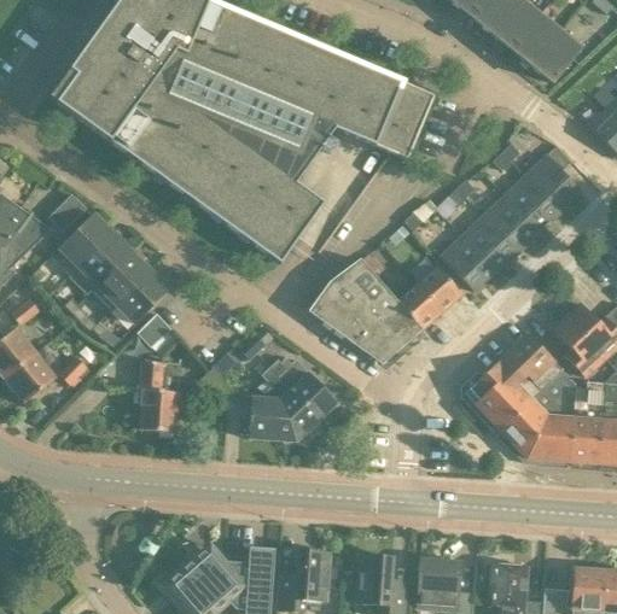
[(117,0),(48,97),(279,262),(324,202),(295,181),(333,128),(407,158),(434,94),(208,0),(117,0)]
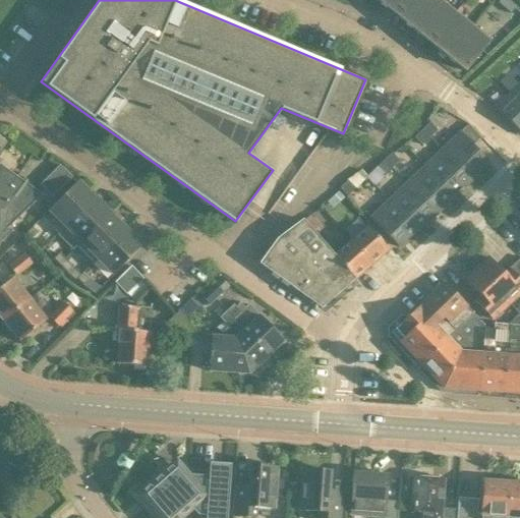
[(397,12),(407,0),(380,0),(394,11),(395,11),(397,12)]
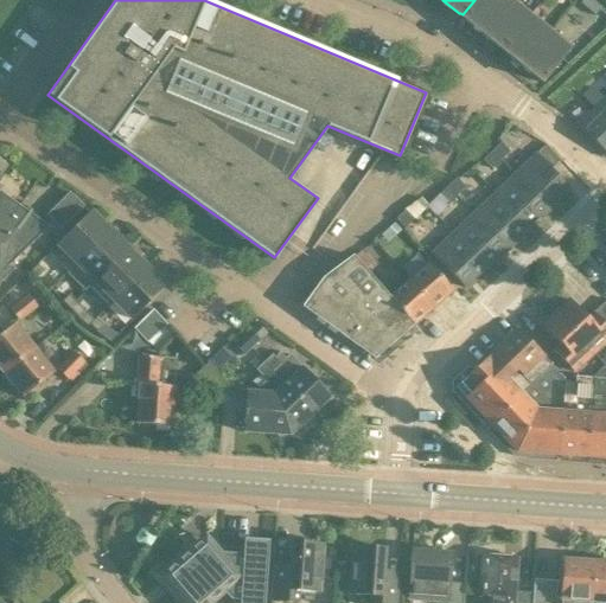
[(482,32),(506,0),(474,0),(463,14),(464,17),(482,32)]
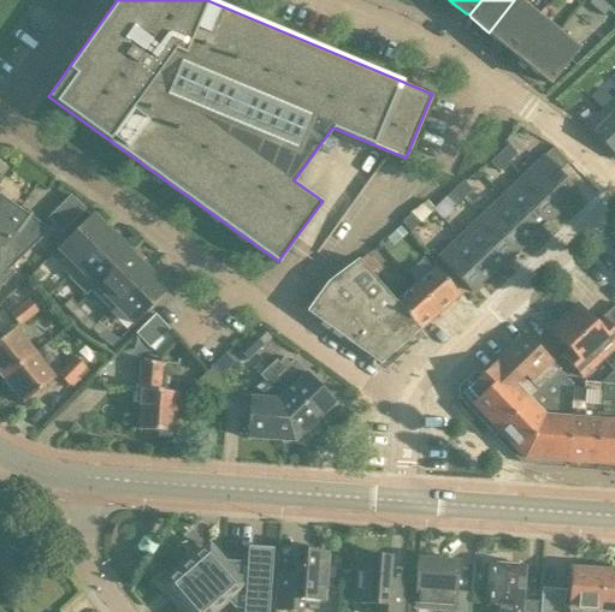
[(509,48),(538,12),(522,0),(514,0),(489,33),(507,47),(507,46),(509,48)]
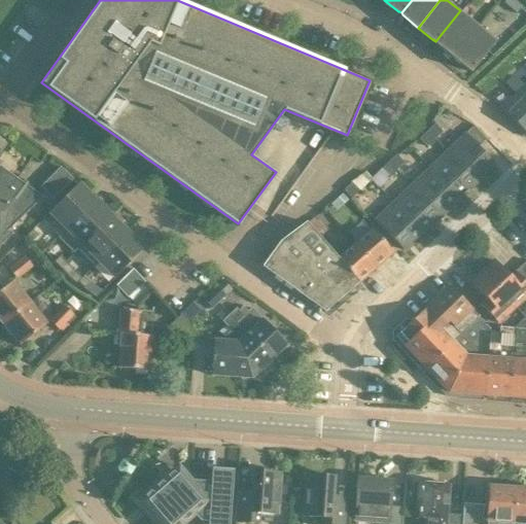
[(523,4),(518,0),(504,0),(517,11),(523,4)]
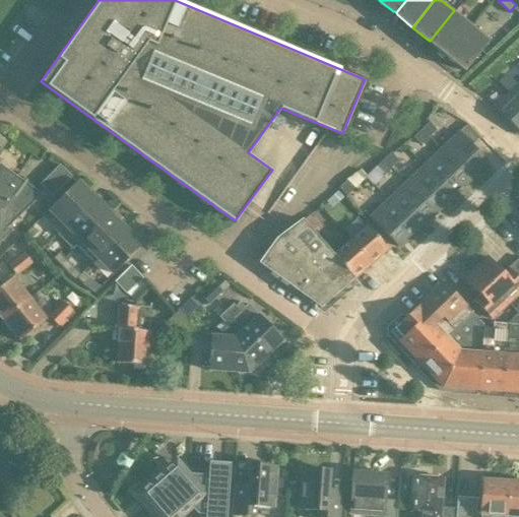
[(454,10),(430,41),(432,42),(431,43),(446,55),(471,24),(454,10)]
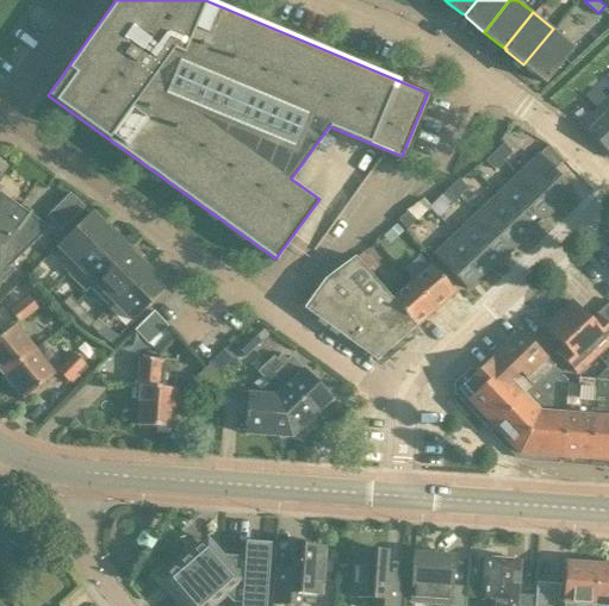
[(553,29),(523,64),(541,79),(542,77),(545,80),(573,45),(553,29)]
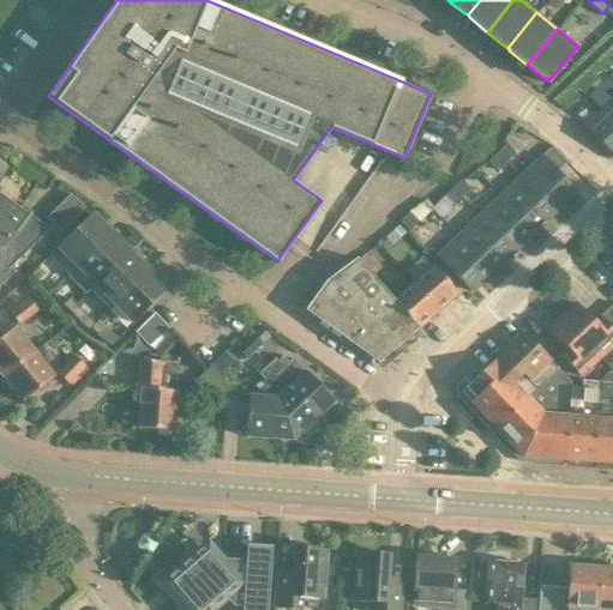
[(612,100),(600,86),(590,96),(604,109),(587,125),(612,152),(612,100)]
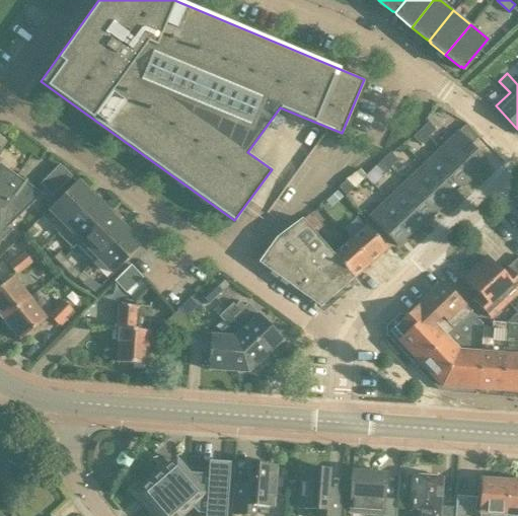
[(421,128),(428,135),(436,128),(428,121),(421,128)]
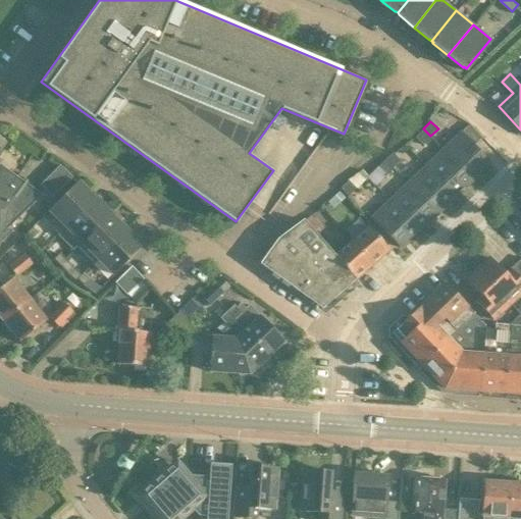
[(430,136),(423,128),(415,136),(423,144),(430,136)]
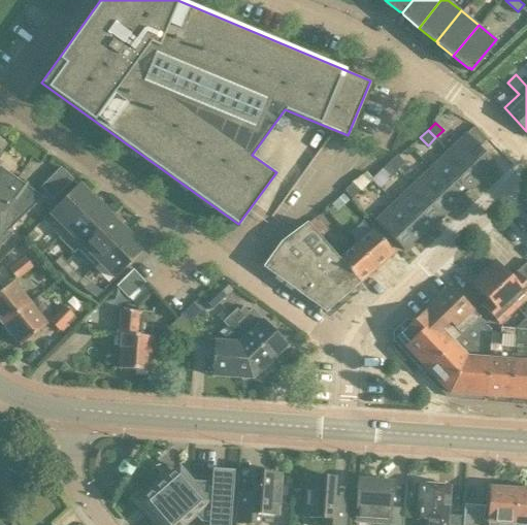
[(464,164),(476,179),(495,162),(466,132),(451,146),(459,156),(461,155),(467,161),(464,164)]
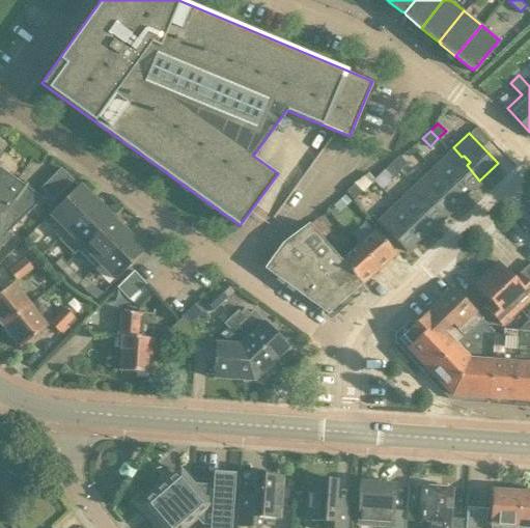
[(447,182),(462,197),(479,181),(467,165),(470,162),(464,156),(462,157),(453,147),(436,165),(443,173),(445,172),(451,178),(447,182)]
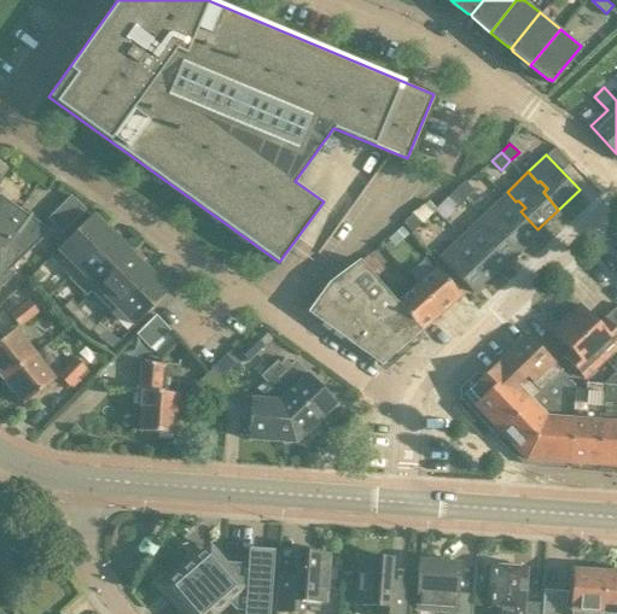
[(455,188),(465,197),(473,188),(465,179),(455,188)]
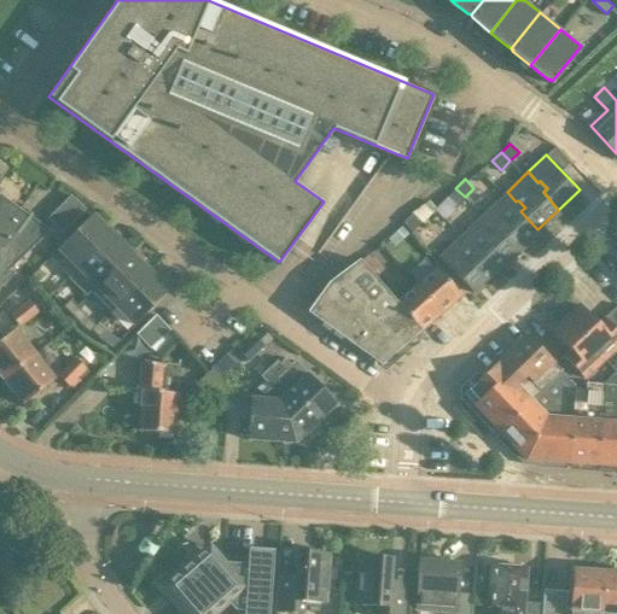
[(465,197),(455,188),(447,197),(455,206),(465,197)]
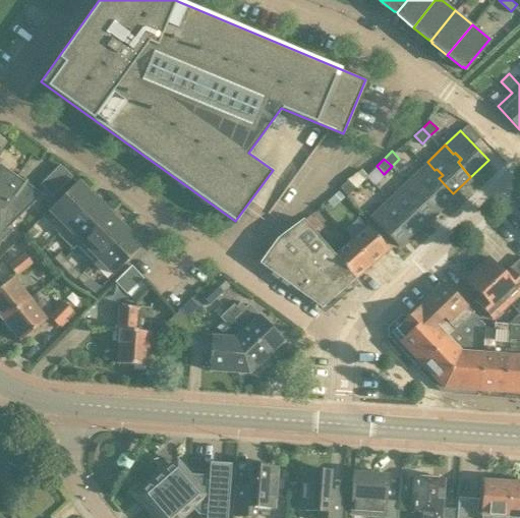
[(0,240),(14,227),(10,224),(44,191),(0,160),(0,240)]
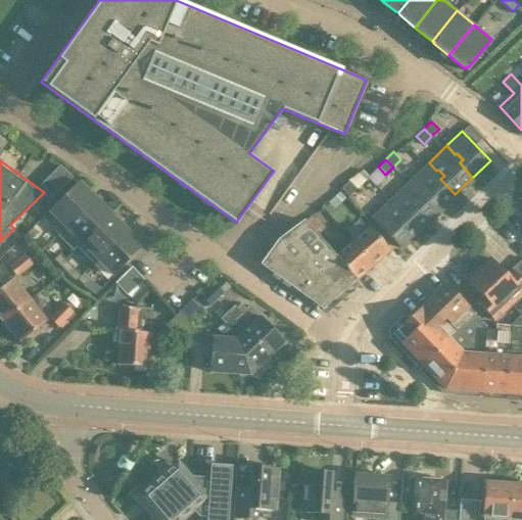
[(424,197),(436,211),(455,194),(440,179),(444,176),(438,170),(436,171),(429,162),(411,180),(419,189),(421,187),(426,194),(424,197)]
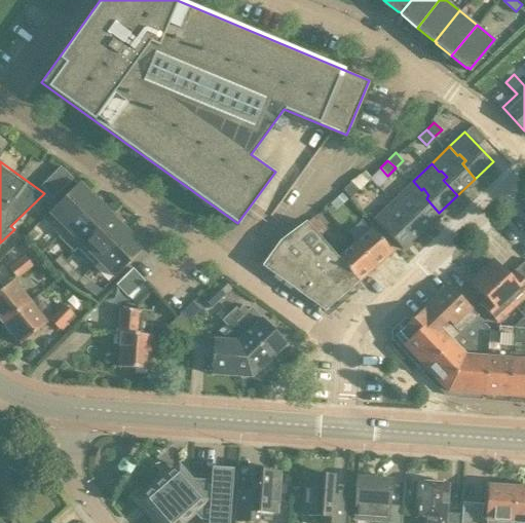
[(73,177),(61,164),(41,184),(53,196),(73,177)]
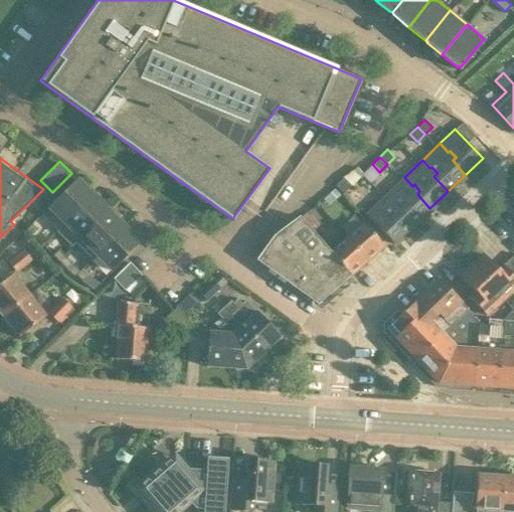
[(48,205),(65,221),(94,193),(77,177),(48,205)]
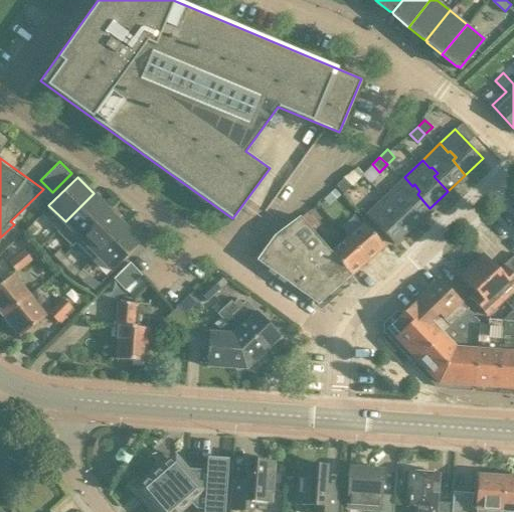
[(343,192),(350,185),(343,177),(335,185),(343,192)]
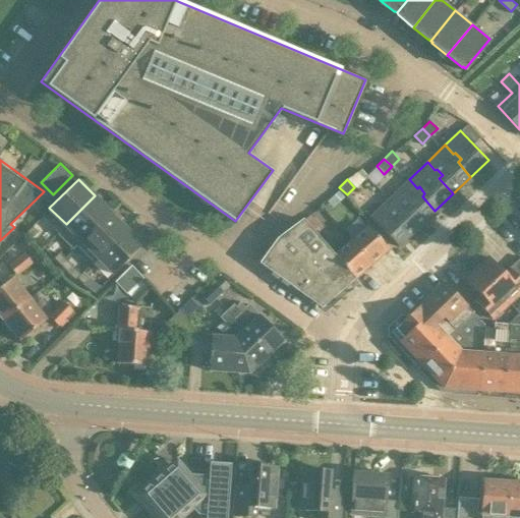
[(417,228),(435,211),(422,196),(424,193),(419,186),(417,188),(409,179),(392,196),(400,205),(401,204),(407,211),(404,213),(417,228)]
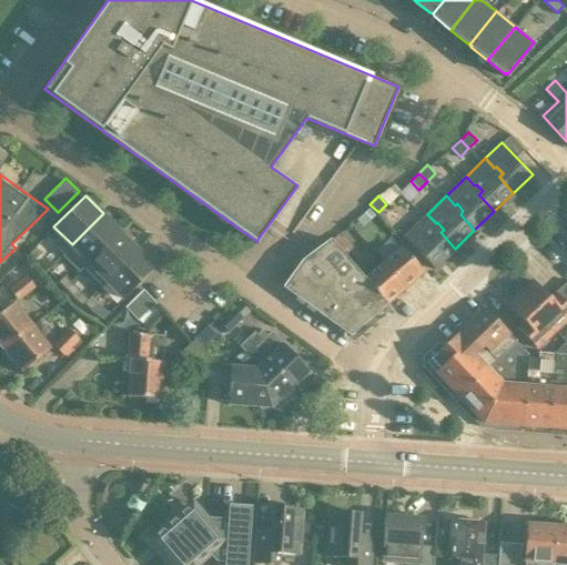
[(120,231),(103,213),(72,244),(89,262),(120,231)]
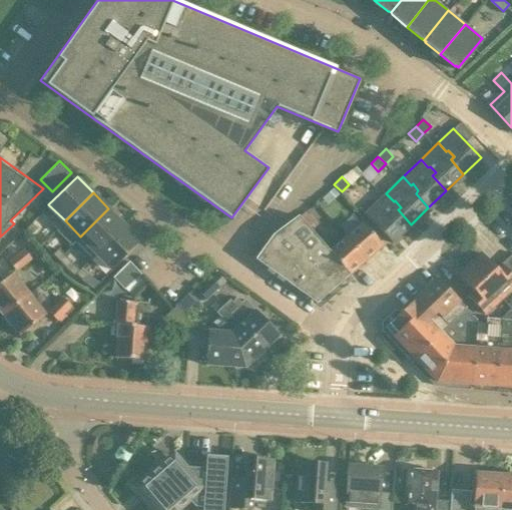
[(393,241),(411,224),(398,209),(401,207),(395,200),(394,201),(386,193),(365,212),(393,241)]
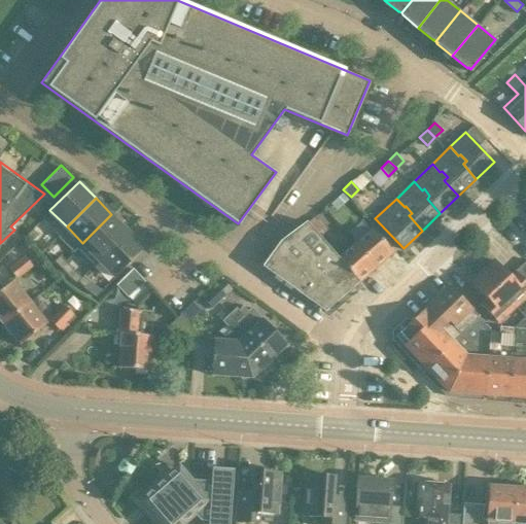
[(82,243),(99,259),(128,230),(111,214),(82,243)]
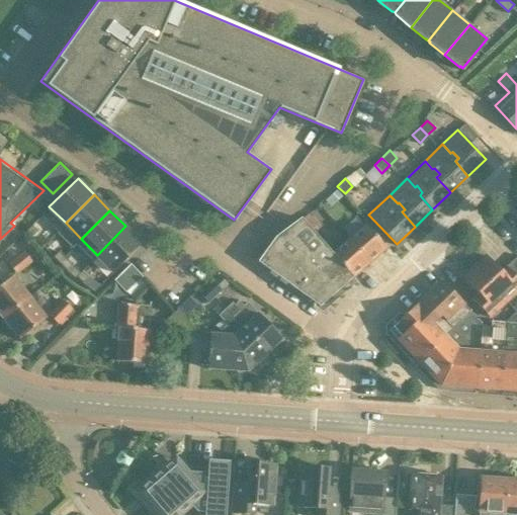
[(320,305),(353,274),(332,252),(299,218),(282,230),(276,235),(258,260),(320,305)]
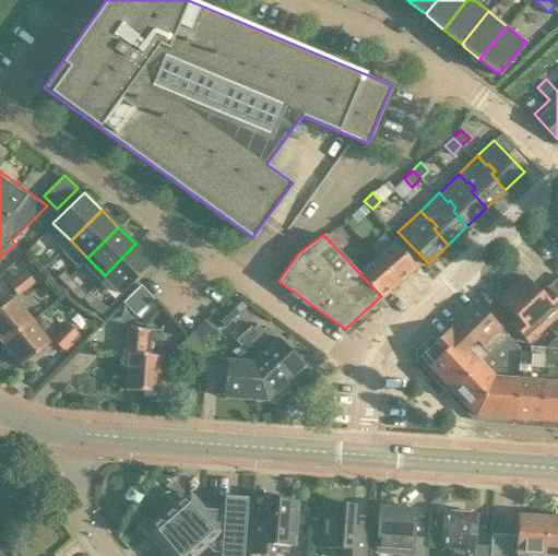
[(394,239),(377,256),(398,282),(417,264),(394,239)]
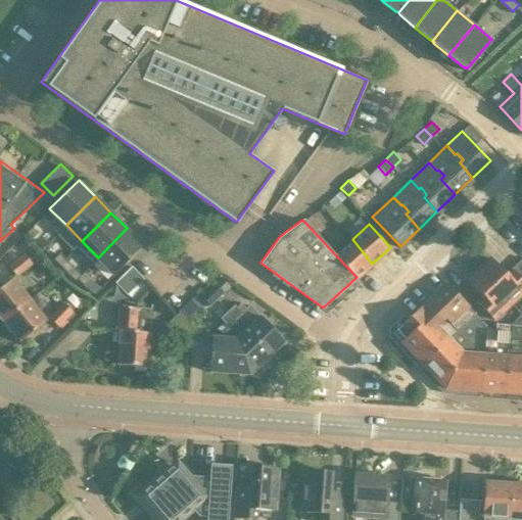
[(33,237),(38,232),(33,226),(27,231),(33,237)]
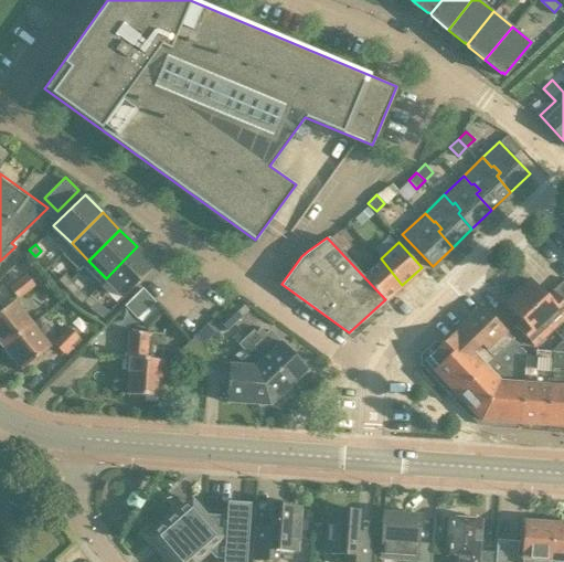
[(106,278),(124,296),(155,264),(137,246),(106,278)]
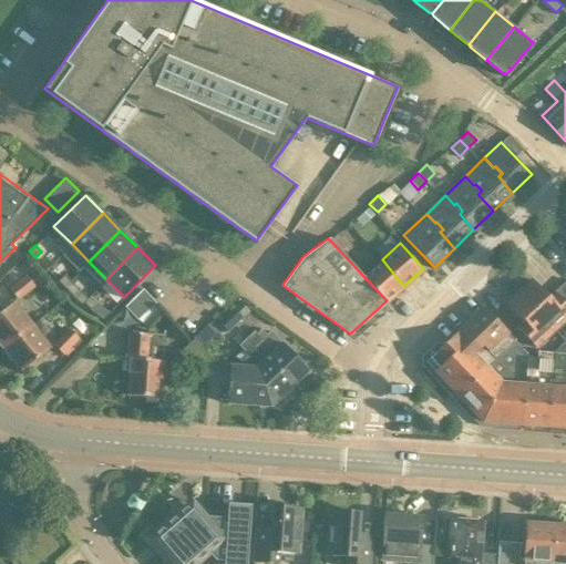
[(403,286),(382,259),(363,276),(387,300),(403,286)]
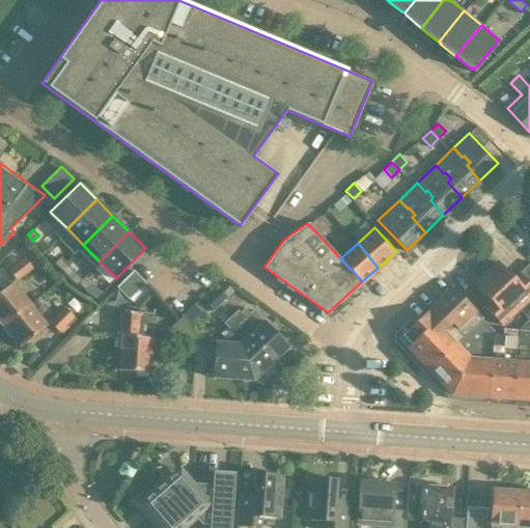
[(33,267),(24,255),(8,268),(18,279),(33,267)]
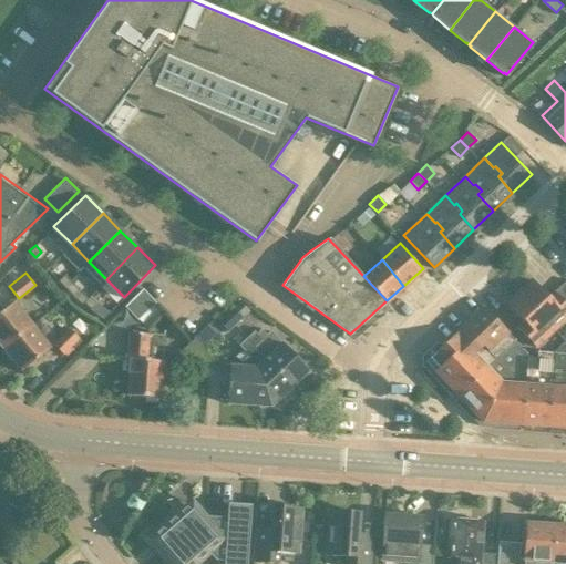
[(59,279),(64,286),(70,280),(64,274),(59,279)]
